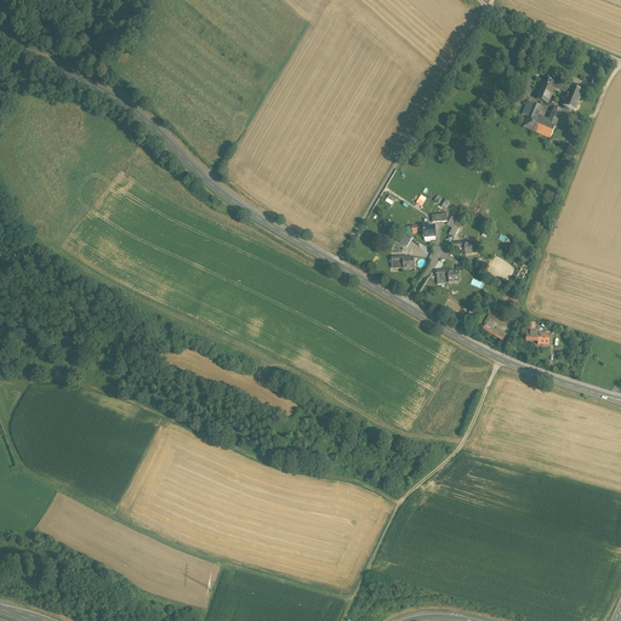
[(584,92),(547,78),(543,84),(553,87),(554,89),(562,92),(569,95),(567,101),(564,107),(571,110),(575,112),(584,92)]
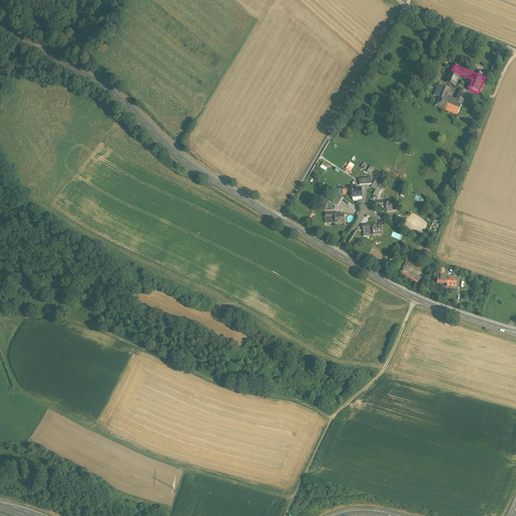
[(452,70),(446,84),(455,87),(460,73),(452,70)]
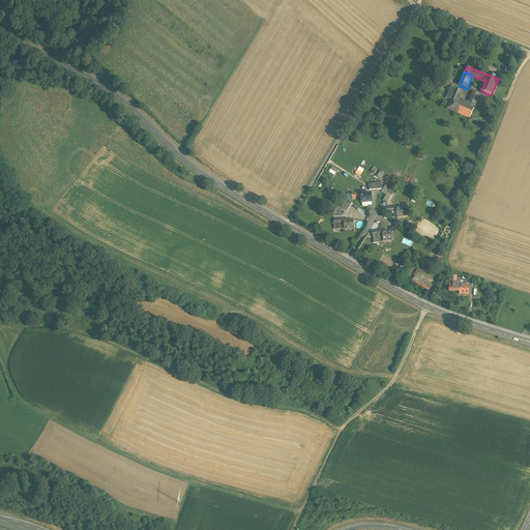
[(444,83),(437,79),(433,86),(441,90),(444,83)]
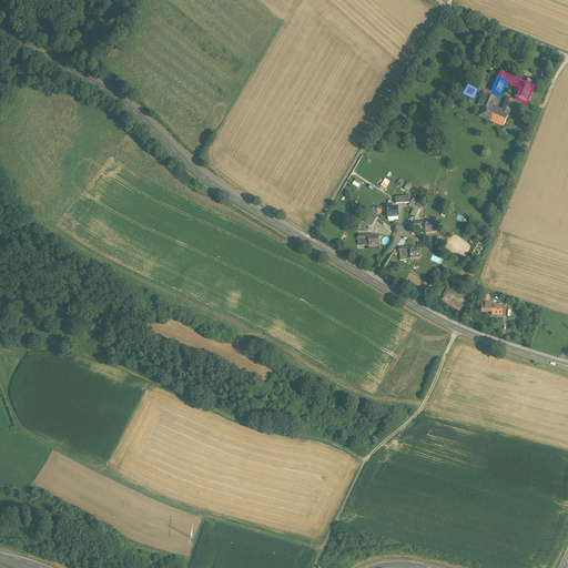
[(483,93),(478,105),(484,108),(488,95),(483,93)]
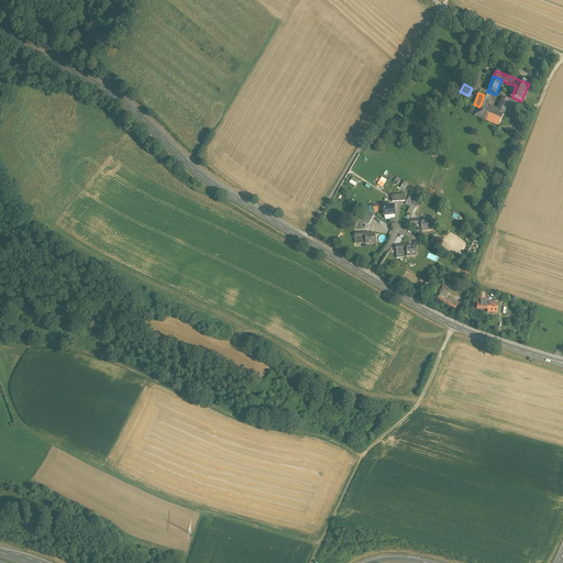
[(497,112),(484,108),(489,97),(484,95),(479,107),(475,117),(499,125),(504,116),(497,112)]
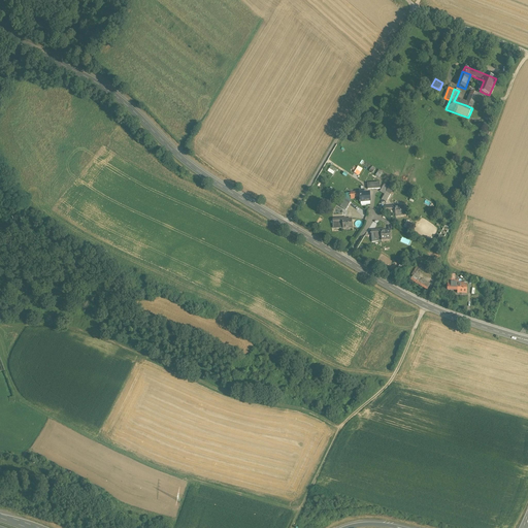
[(477,94),(472,91),(469,98),(475,101),(477,94)]
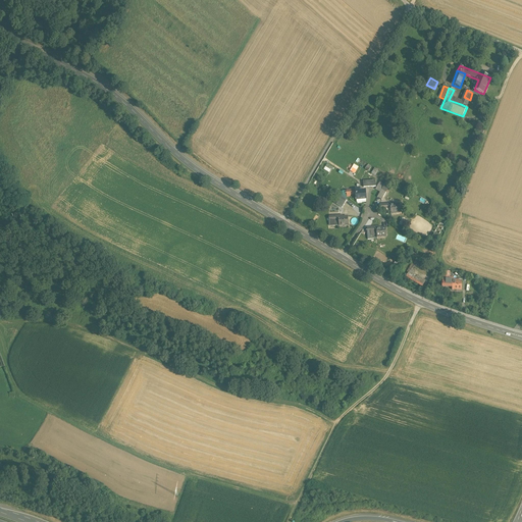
[(470,100),(464,97),(461,104),(467,107),(470,100)]
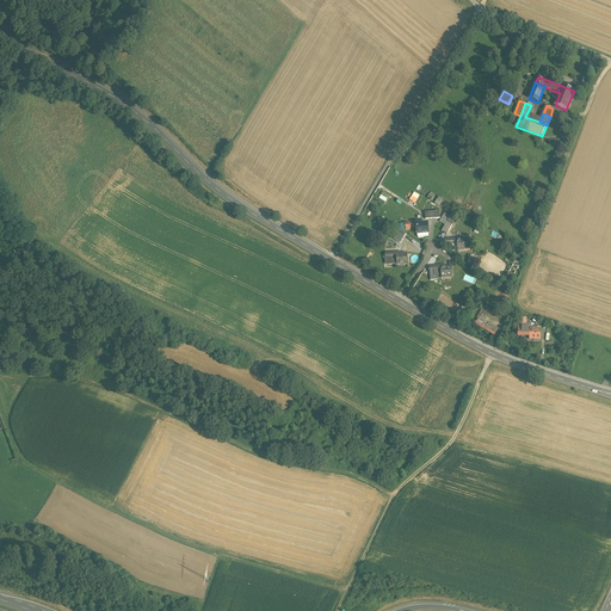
[(386,202),(389,196),(383,191),(380,197),(386,202)]
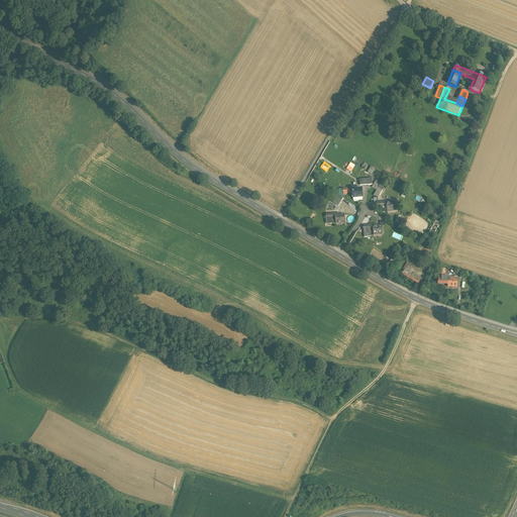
[(381,183),(376,181),(372,188),(377,190),(378,188),(381,183)]
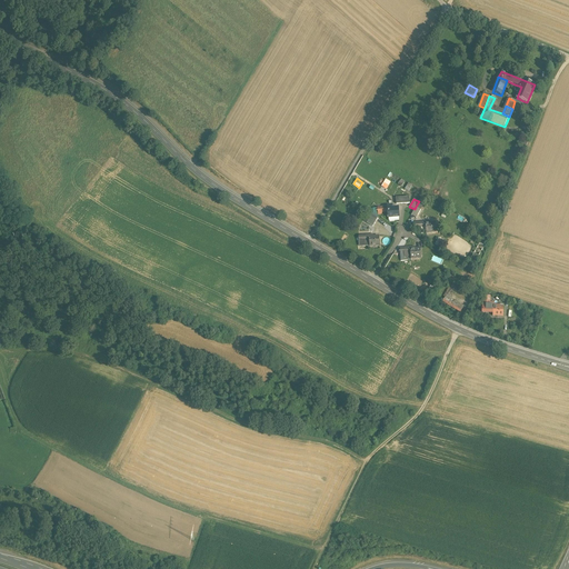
[(421,209),(416,207),(415,209),(411,215),(416,218),(421,209)]
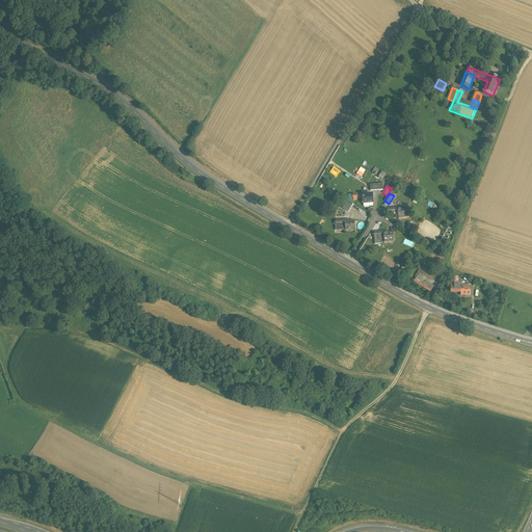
[(369,195),(366,195),(366,194),(363,194),(364,198),(363,198),(364,204),(369,204),(373,204),(372,194),(369,195)]
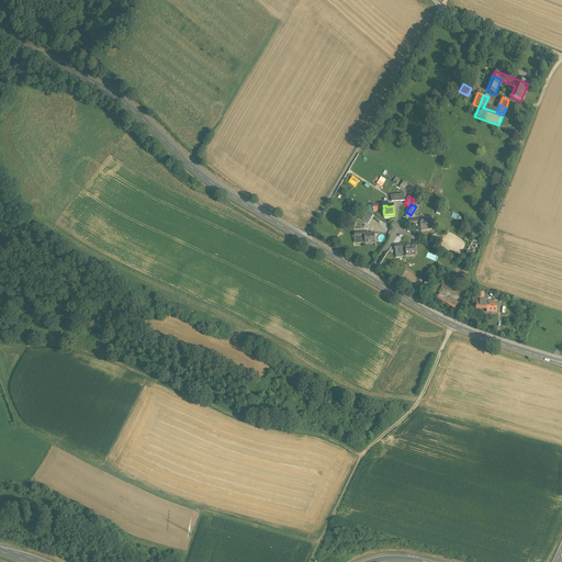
[(362,221),(368,224),(372,217),(367,213),(362,221)]
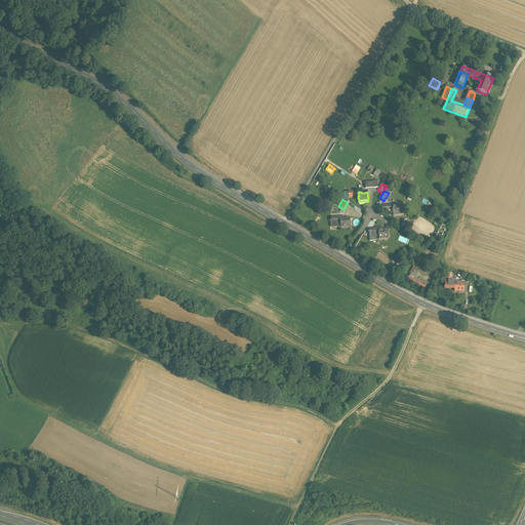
[(396,205),(393,205),(393,210),(394,214),(403,214),(402,206),(396,206),(396,205)]
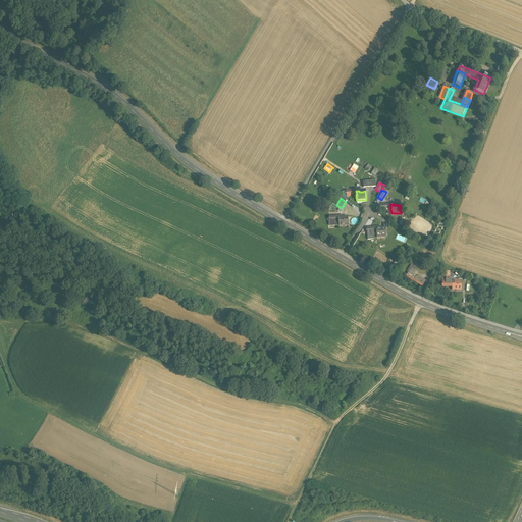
[(338,216),(329,217),(329,225),(340,224),(338,216)]
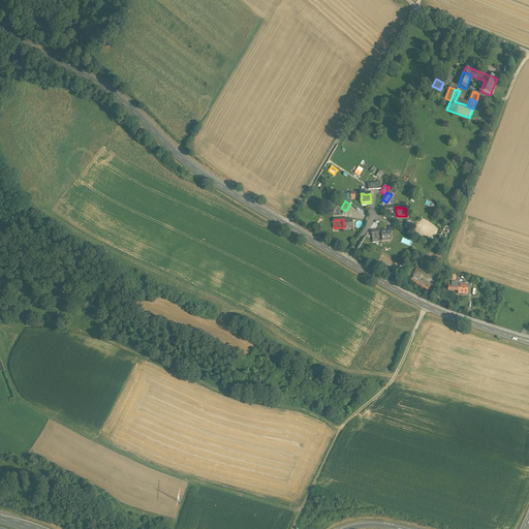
[(352,220),(346,220),(346,219),(343,219),(344,227),(344,228),(353,228),(352,220)]
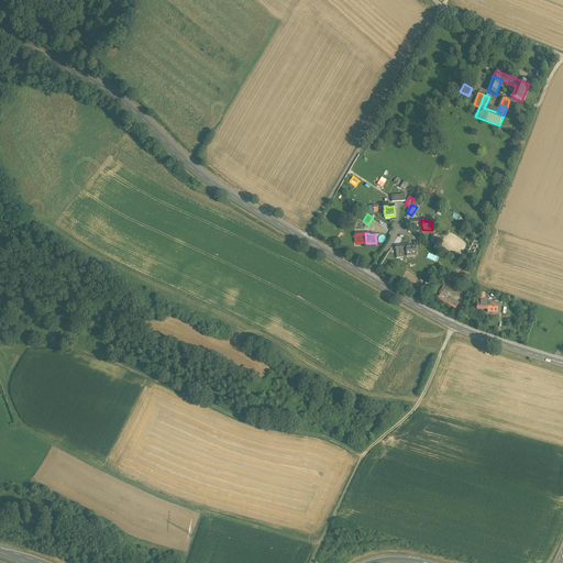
[(406,245),(396,246),(397,258),(400,258),(400,254),(407,254),(406,245)]
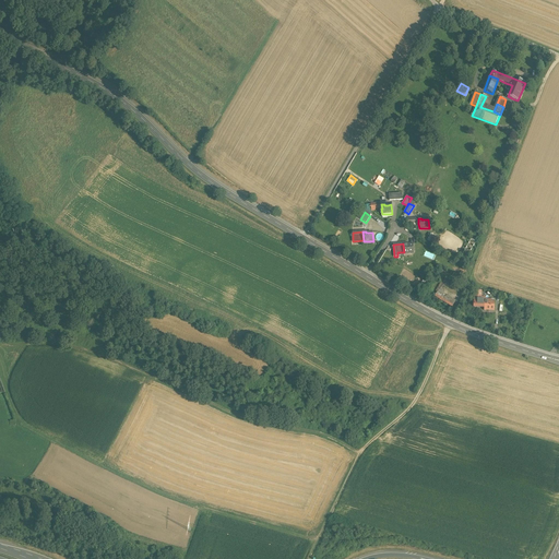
[(414,245),(406,245),(406,244),(403,244),(404,252),(404,253),(414,253),(414,245)]
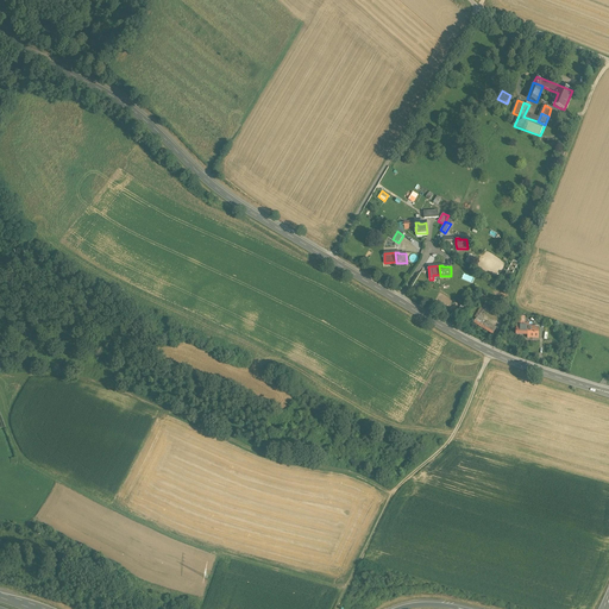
[(495,330),(477,319),(473,324),(493,334),(495,330)]
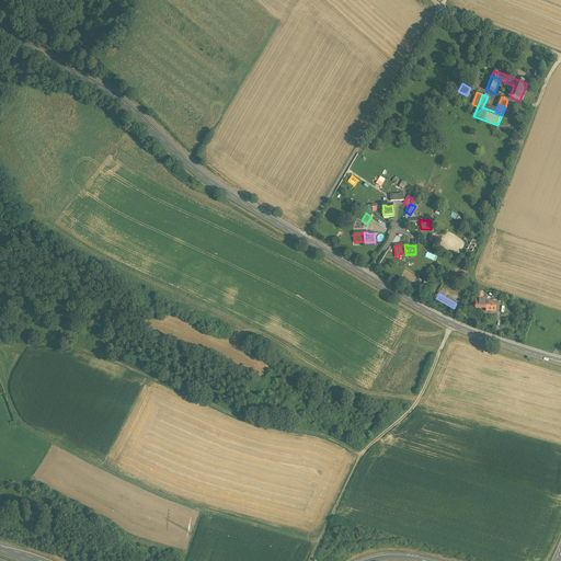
[(490,302),(490,301),(487,300),(487,307),(487,310),(487,311),(496,311),(496,302),(490,302)]
